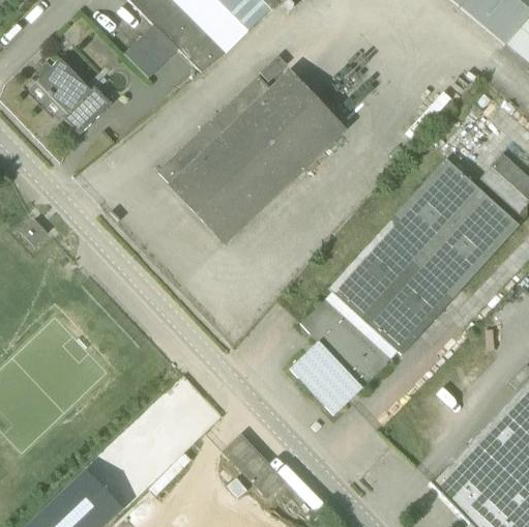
[(129,0),(203,71),(269,8),(277,0),(129,0)]
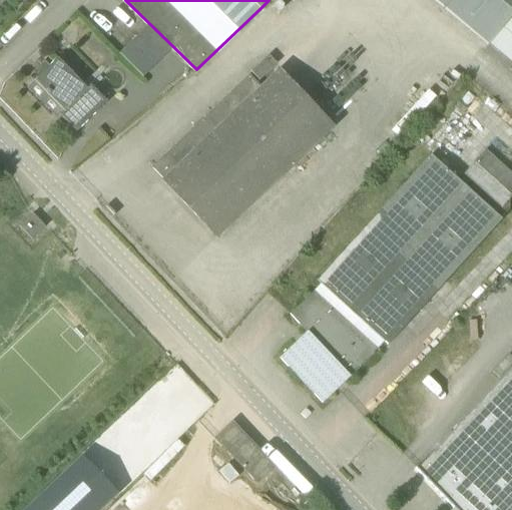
[(439,0),(489,43),(493,39),(511,57),(511,0),(439,0)]
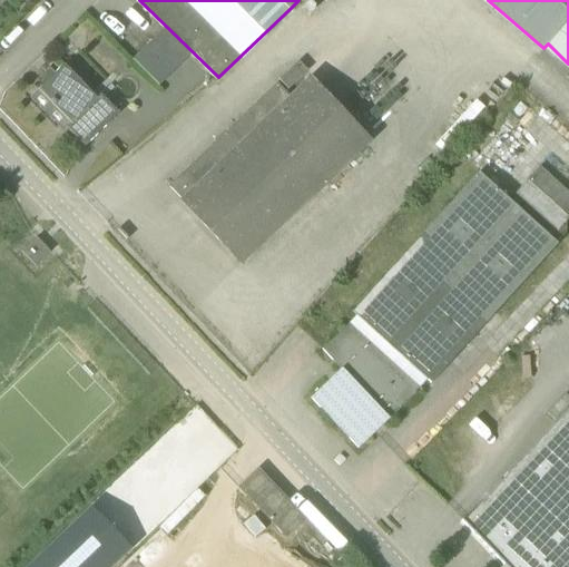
[(98,96),(90,87),(66,62),(40,87),(72,120),(68,125),(87,143),(120,110),(102,91),(98,96)]
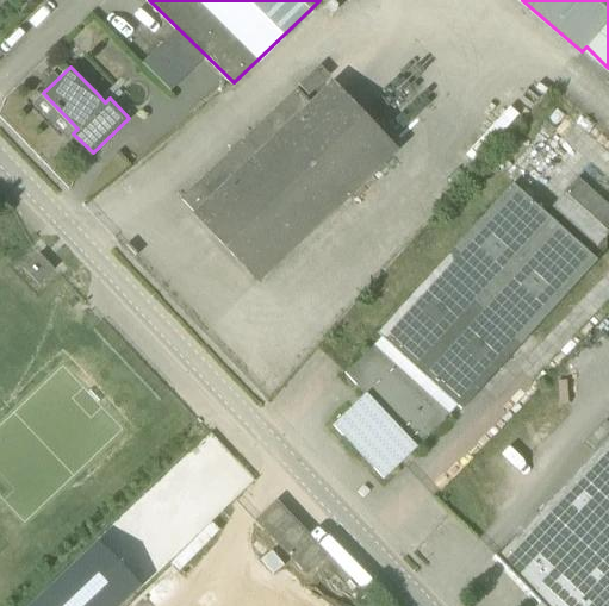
[(397,148),(333,80),(311,100),(298,86),(182,197),(196,210),(260,280),(397,148)]
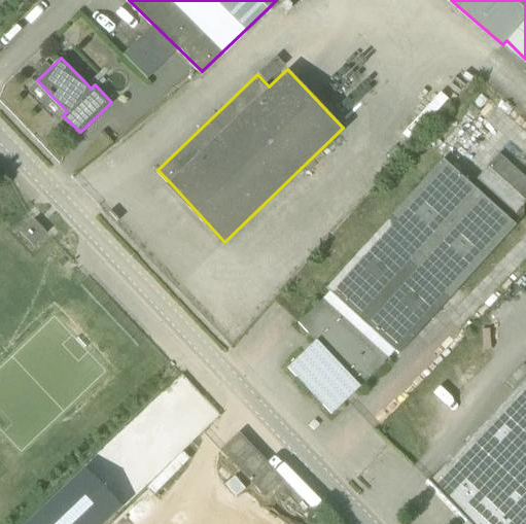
[(525,176),(499,152),(471,183),(443,156),(328,284),(332,288),(324,295),(299,320),(316,339),(288,365),(332,412),(386,361),(395,348),(399,352),(516,223),(514,221),(524,209),(521,206),(525,200),(525,176)]
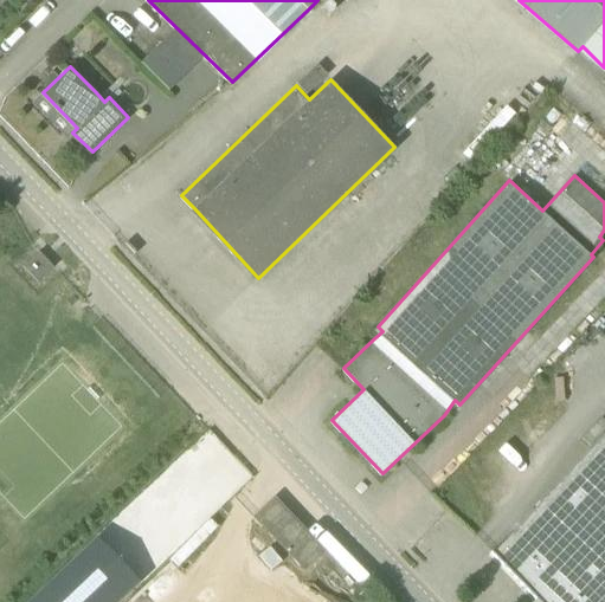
[(604,426),(494,550),(491,550),(541,601),(604,601),(604,426)]
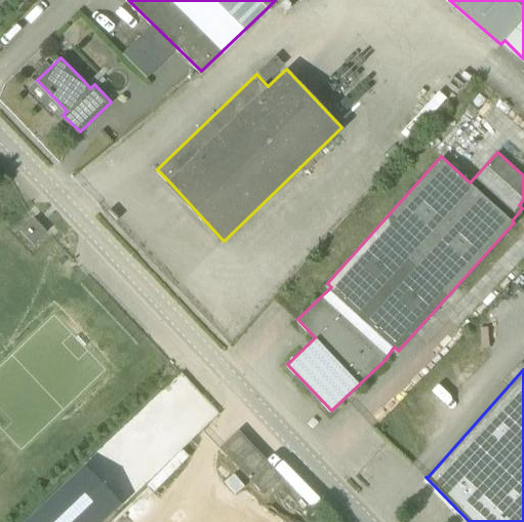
[(265,491),(281,476),(239,431),(223,446),(265,491)]
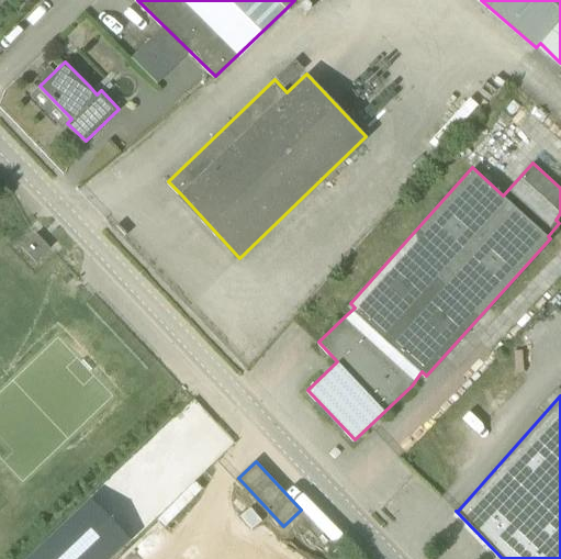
[(92,493),(21,558),(103,558),(130,534),(92,493)]
